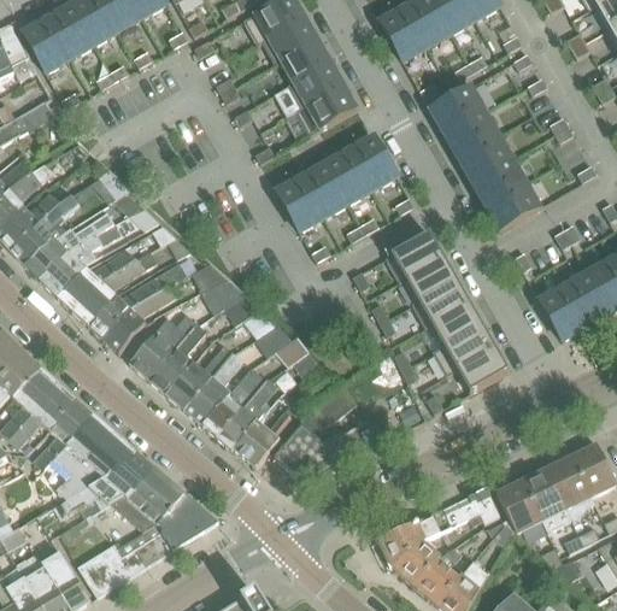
[(118,31),(100,0),(80,0),(71,5),(94,45),(118,31)]
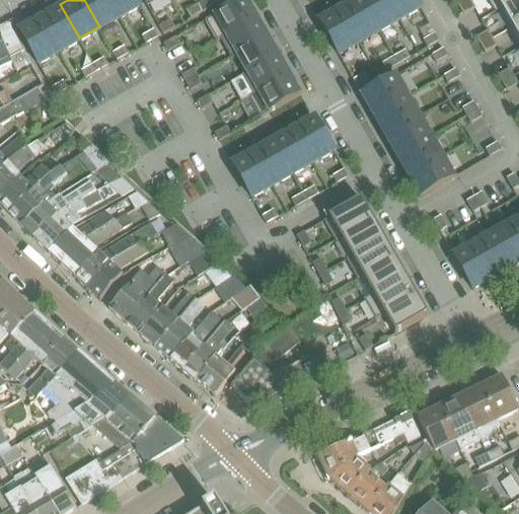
[(84,0),(99,26),(120,14),(112,0),(84,0)]
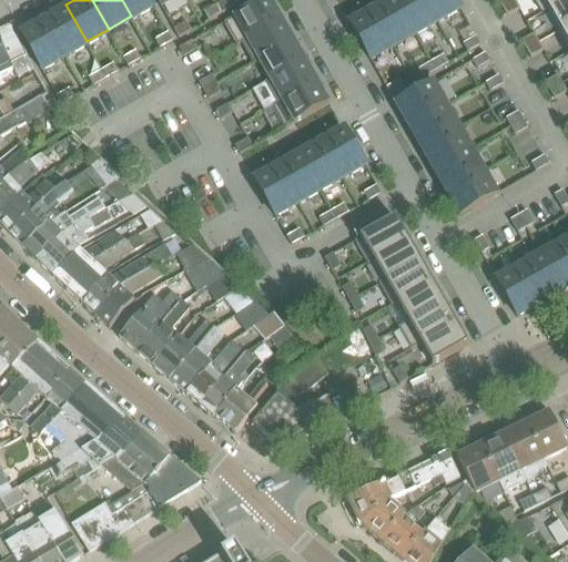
[(122,0),(131,16),(153,3),(151,0),(122,0)]
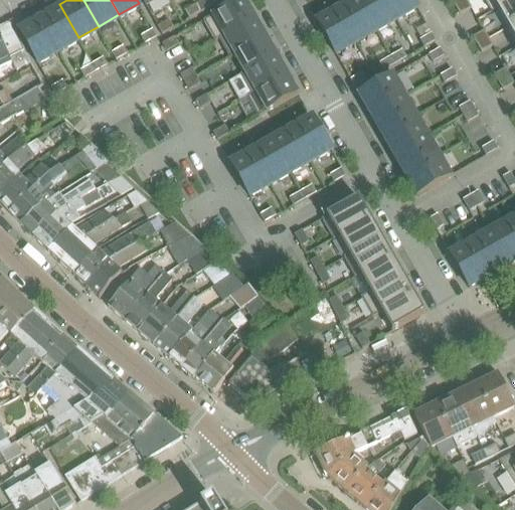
[(200,8),(212,2),(211,0),(197,0),(196,1),(200,8)]
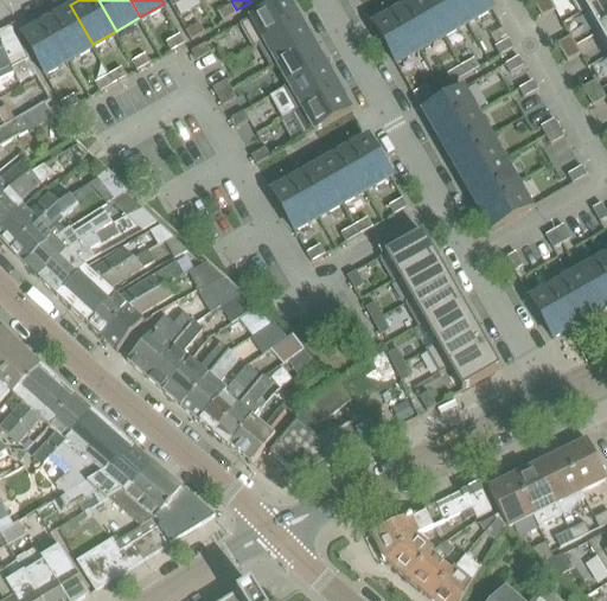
[(274,0),(240,20),(254,44),(259,42),(257,39),(300,16),(291,0),(274,0)]
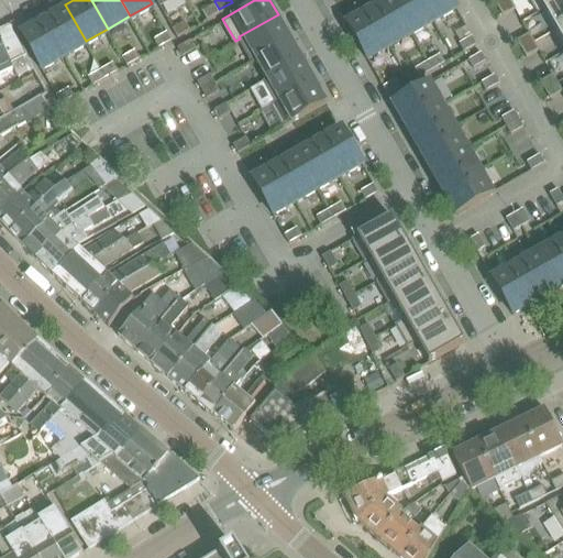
[(379,0),(368,7),(389,43),(412,31),(394,0),(379,0)]
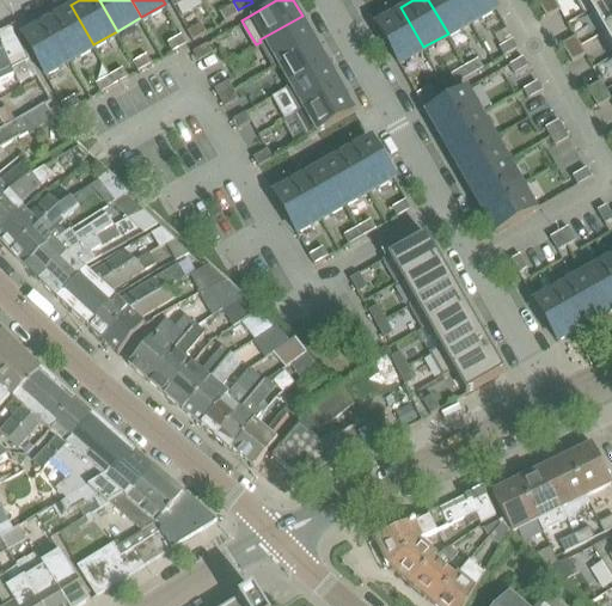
[(472,19),(460,0),(428,0),(448,34),(472,19)]
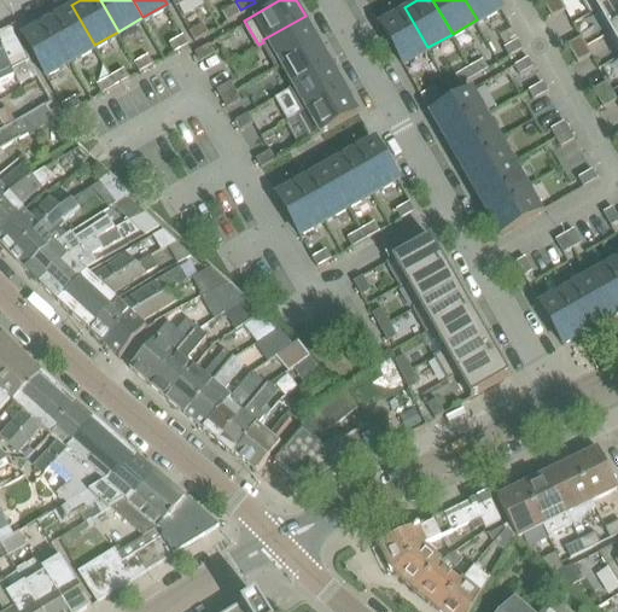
[(465,0),(477,19),(501,6),(497,0),(465,0)]
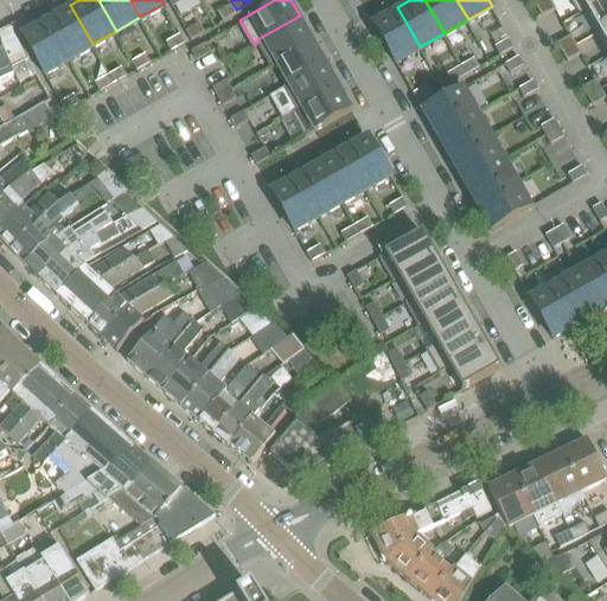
[(543,0),(537,4),(542,13),(555,5),(553,0),(543,0)]
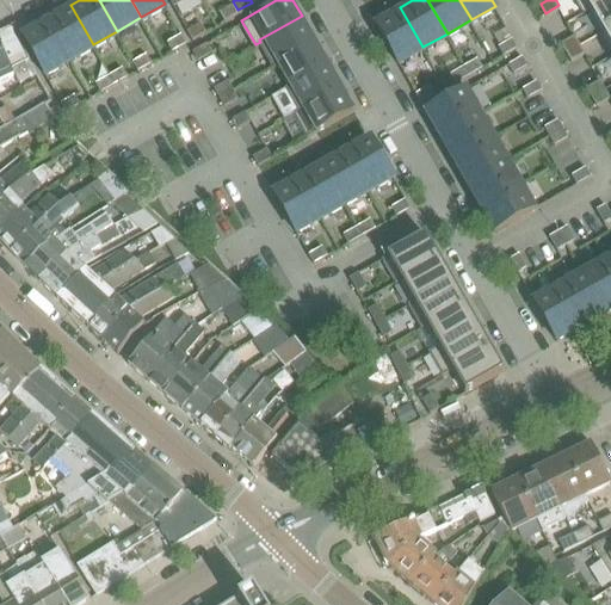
[(578,0),(584,10),(588,7),(588,6),(599,0),(578,0)]
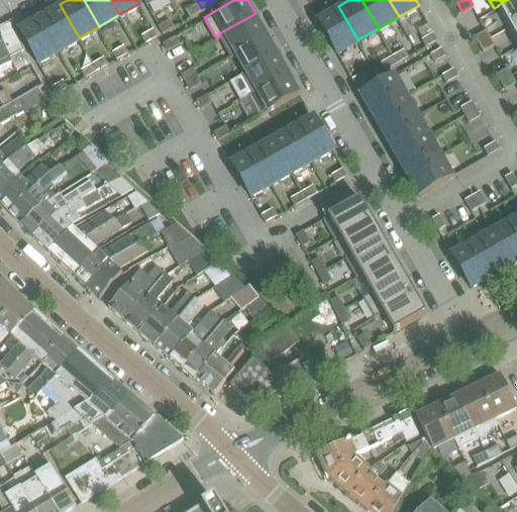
[(509,24),(516,18),(516,0),(507,0),(498,5),(498,6),(509,24)]
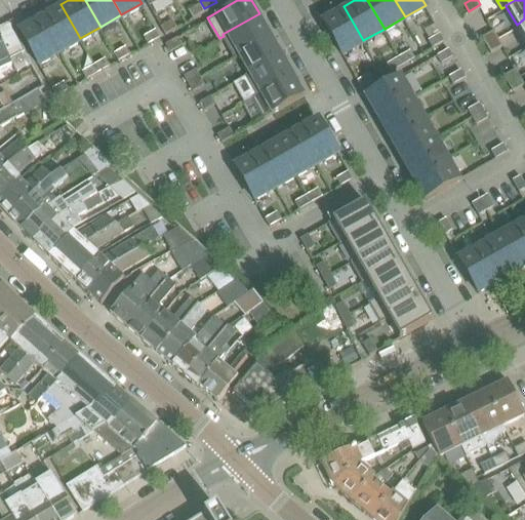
[(204,8),(200,1),(189,7),(193,15),(204,8)]
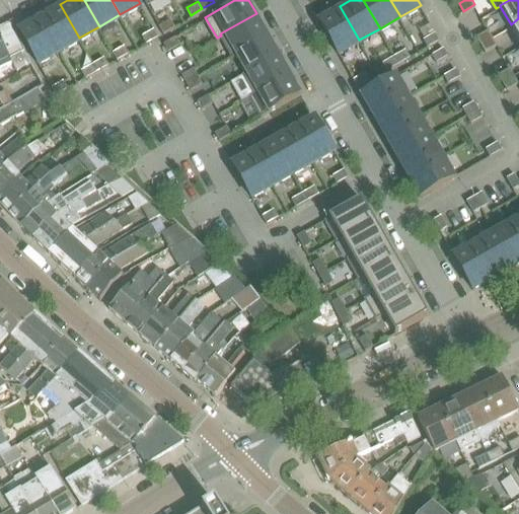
[(60,4),(40,15),(59,50),(79,38),(60,4)]
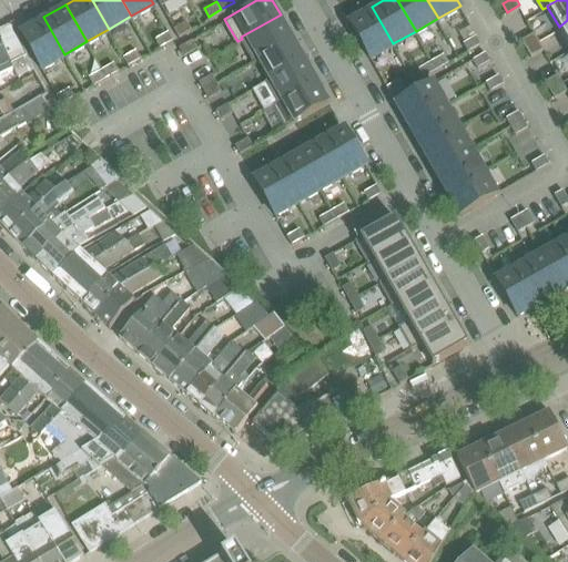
[(350,19),(371,57),(393,43),(372,7),(350,19)]
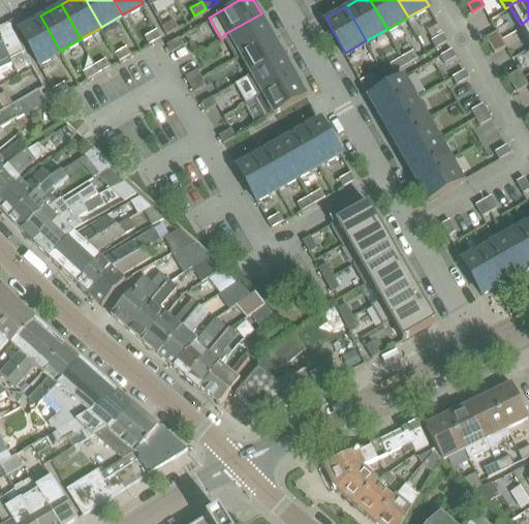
[(236,55),(240,53),(240,52),(273,33),(261,13),(224,34),(225,36),(236,55)]
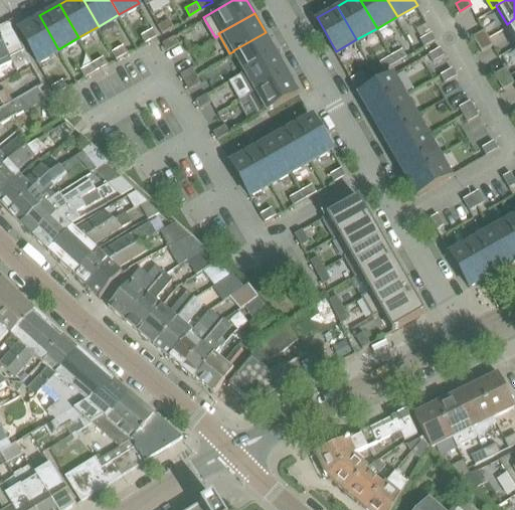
[(58,49),(39,15),(19,27),(38,60),(58,49)]
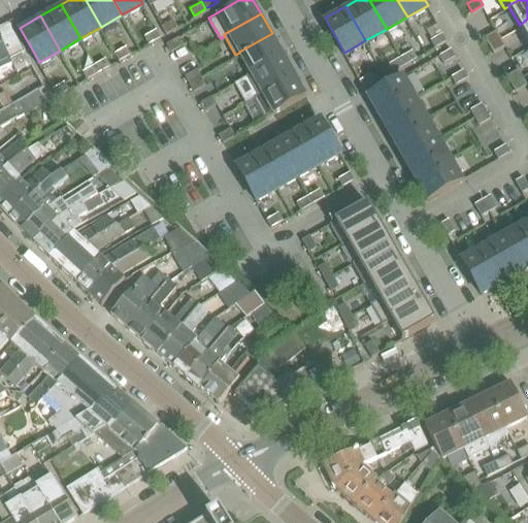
[(173,17),(162,24),(166,31),(177,25),(173,17)]
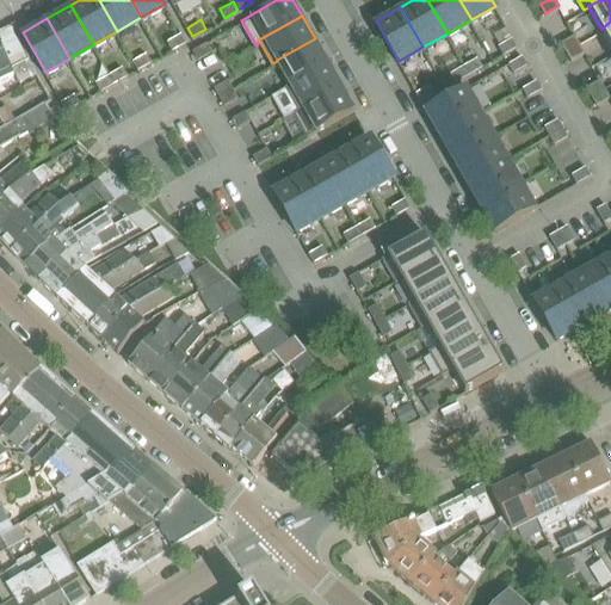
[(11,23),(0,28),(0,44),(8,61),(26,53),(11,23)]
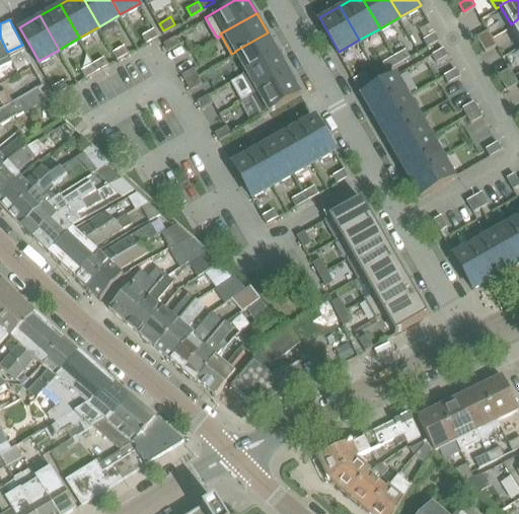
[(142,32),(146,41),(158,33),(153,26),(142,32)]
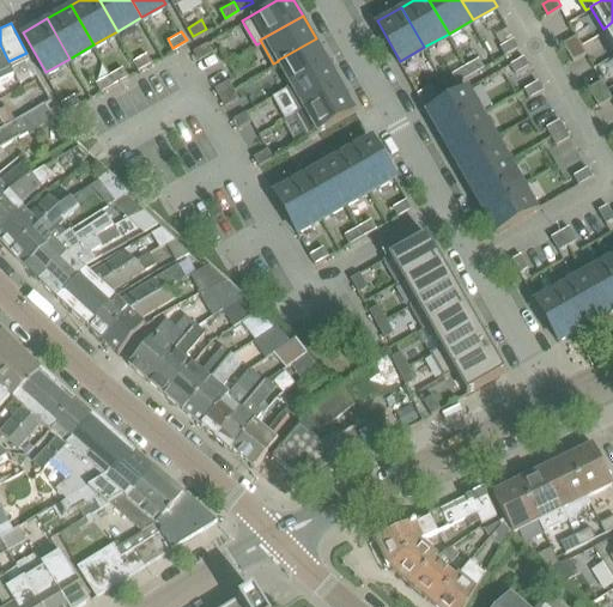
[(576,32),(563,40),(568,49),(581,41),(576,32)]
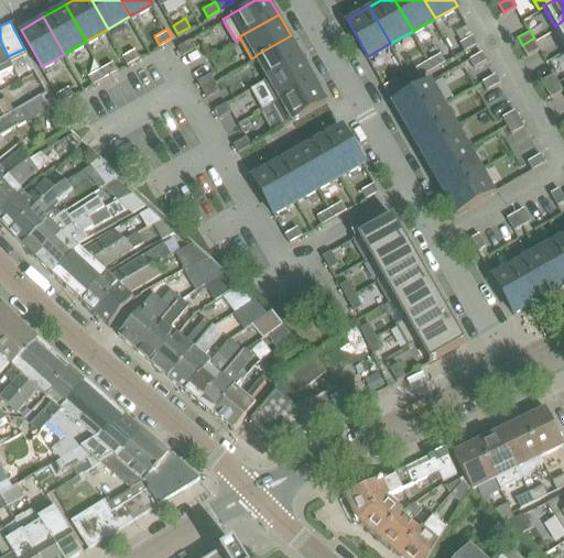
[(477,41),(473,32),(459,40),(465,47),(477,41)]
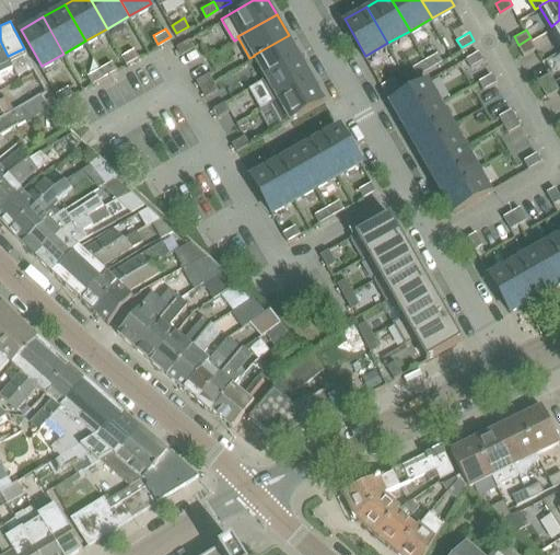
[(301,56),(289,35),(254,55),(254,56),(265,74),(266,76),(301,56)]
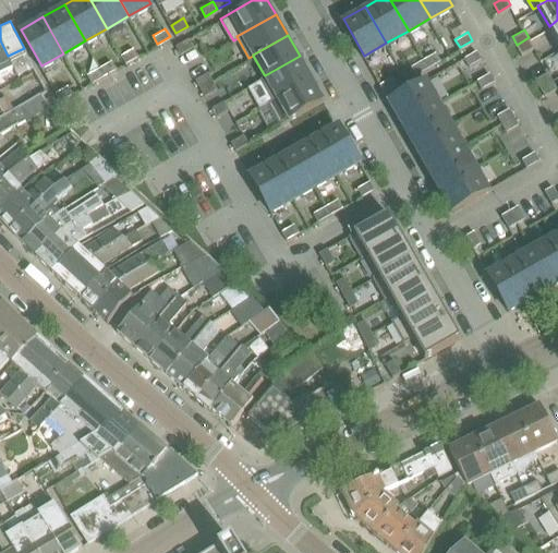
[(180,51),(193,45),(189,36),(176,44),(180,51)]
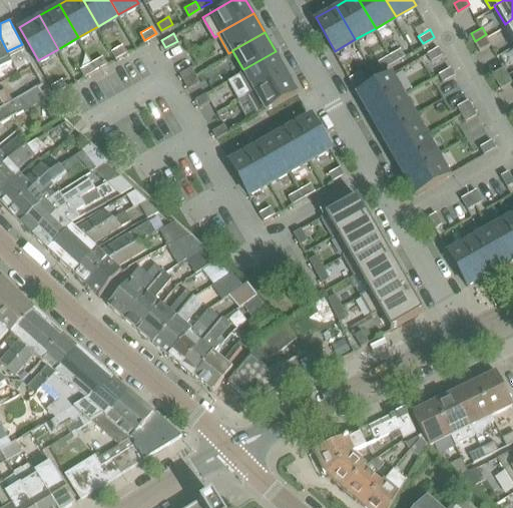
[(486,34),(475,41),(479,48),(491,41),(486,34)]
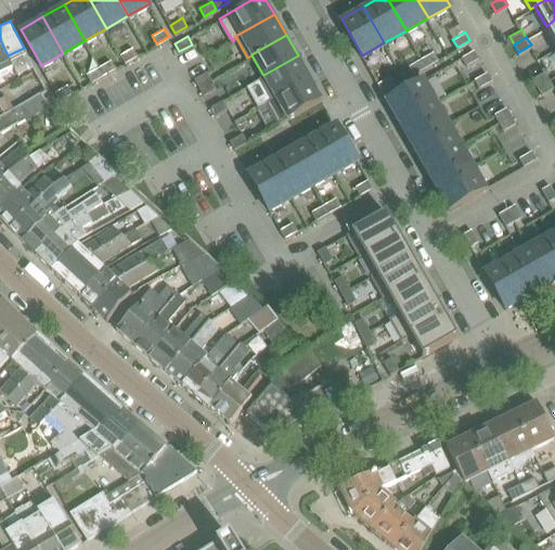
[(0,71),(13,65),(8,55),(0,40),(0,71)]
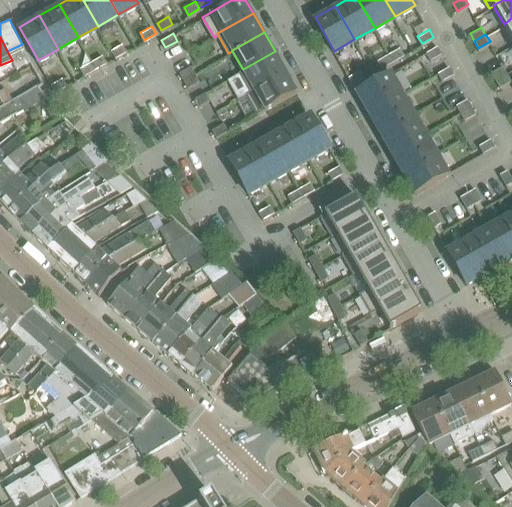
[(127,50),(122,42),(111,49),(115,56),(127,50)]
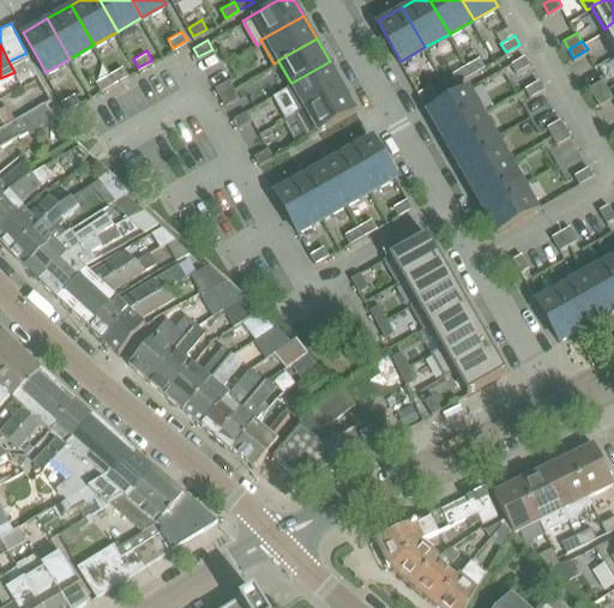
[(524,53),(511,61),(516,70),(530,62),(524,53)]
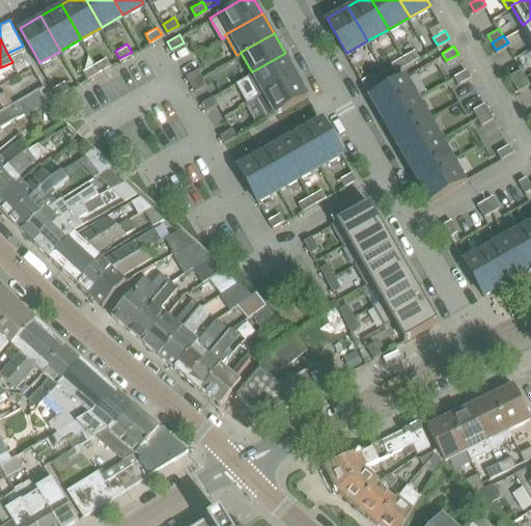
[(415,48),(402,54),(408,62),(419,55),(415,48)]
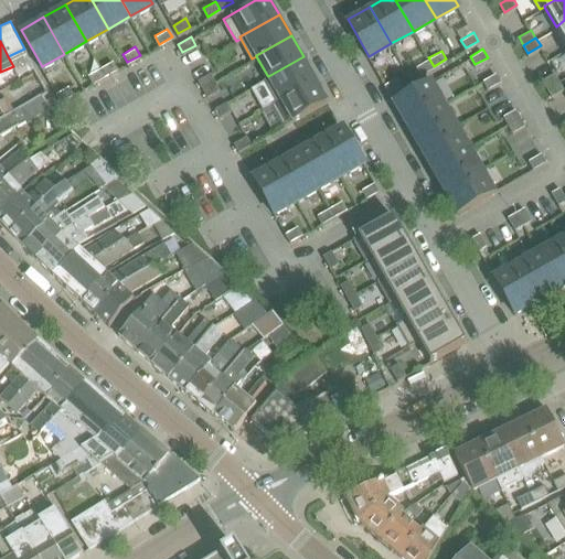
[(267,75),(248,86),(260,107),(270,101),(275,99),(276,100),(316,77),(304,56),(268,76),(267,75)]
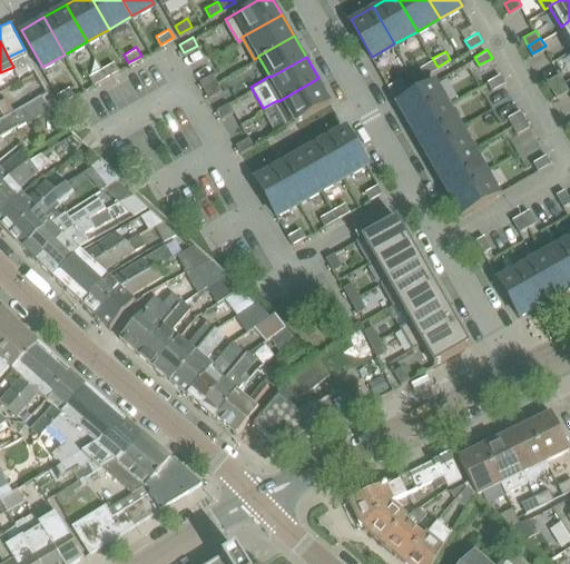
[(438,67),(432,58),(420,66),(425,73),(438,67)]
